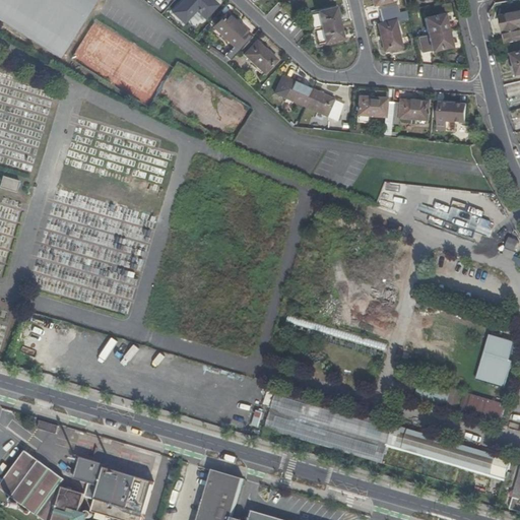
[(90,0),(0,0),(0,14),(20,27),(59,52),(86,8),(90,0)]
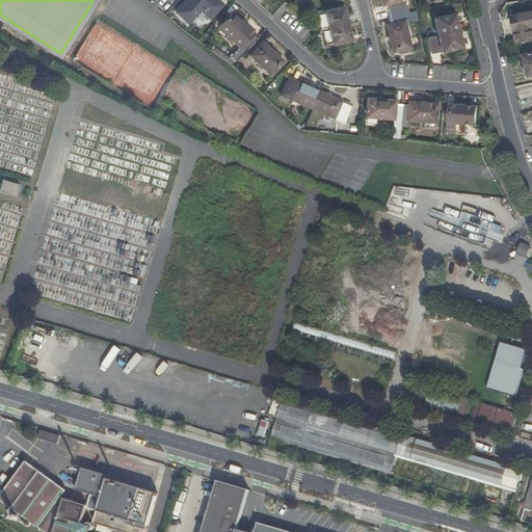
[(216,0),(189,0),(210,20),(222,5),(216,0)]
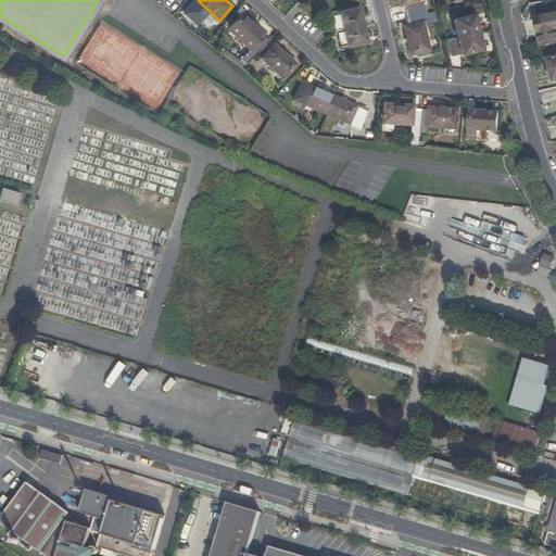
[(406,12),(408,21),(427,16),(425,8),(406,12)]
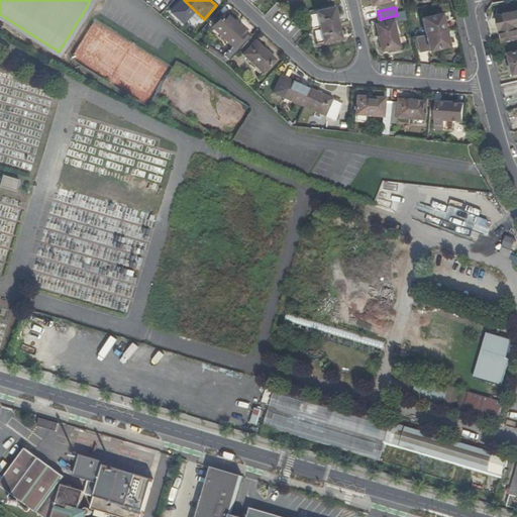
[(312,14),(315,29),(316,29),(337,24),(334,9),(312,14)]
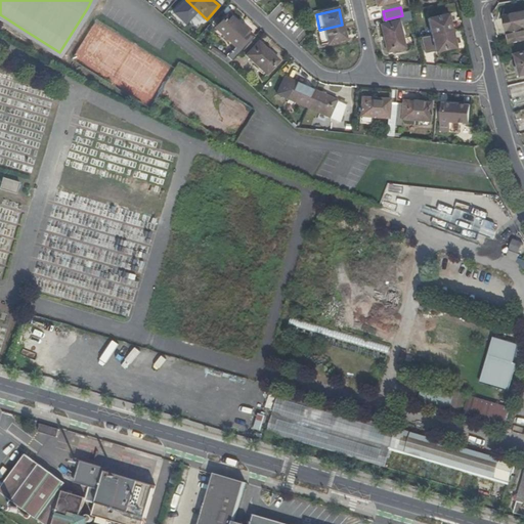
[(513,44),(523,41),(523,13),(507,17),(513,44)]
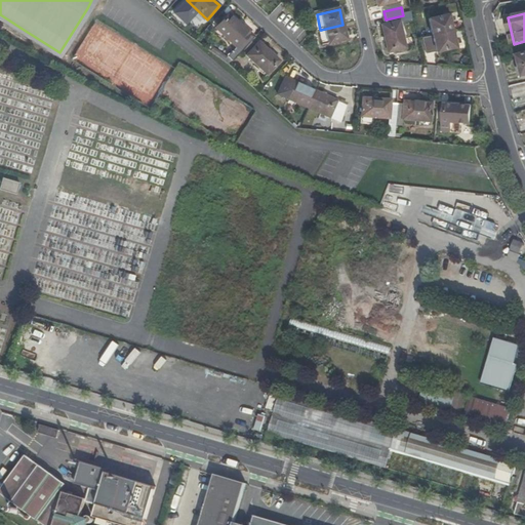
[(236,50),(240,54),(254,38),(230,14),(216,28),(238,47),(236,50)]
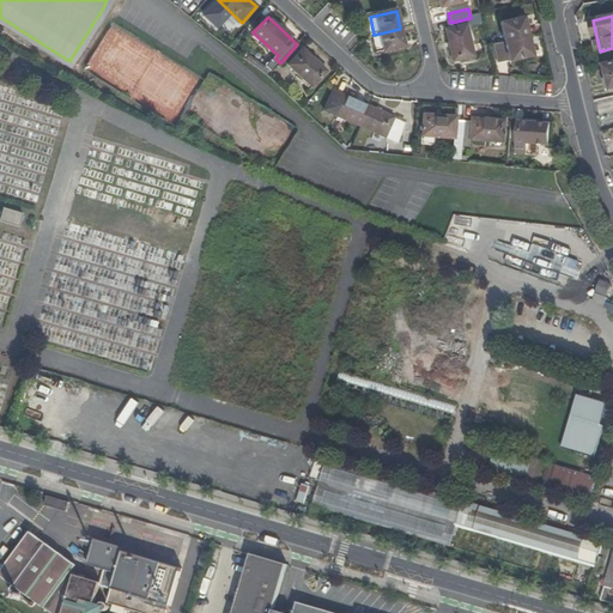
[(471,18),(450,23),(453,30),(447,31),(454,64),(474,59),(467,28),(473,26),(471,18)]
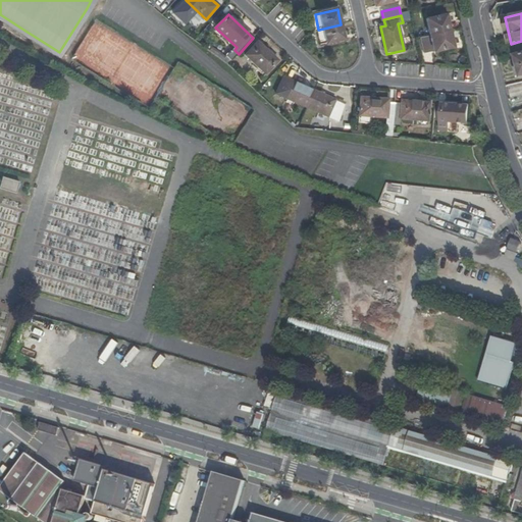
[(430,40),(450,36),(446,19),(426,23),(430,40)]
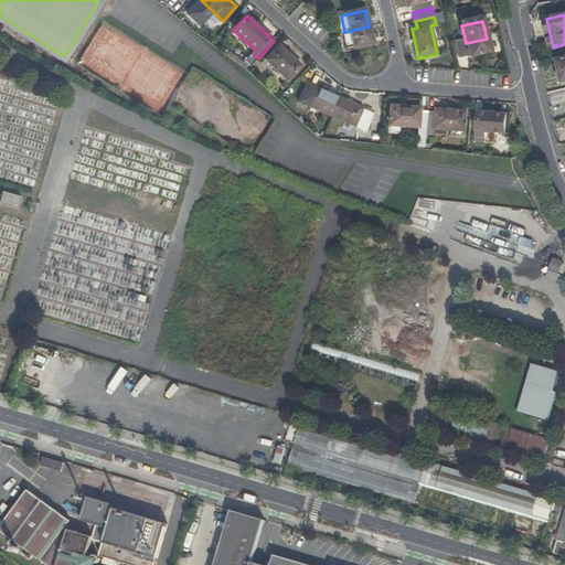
[(373,44),(369,27),(345,32),(349,50),(373,44)]
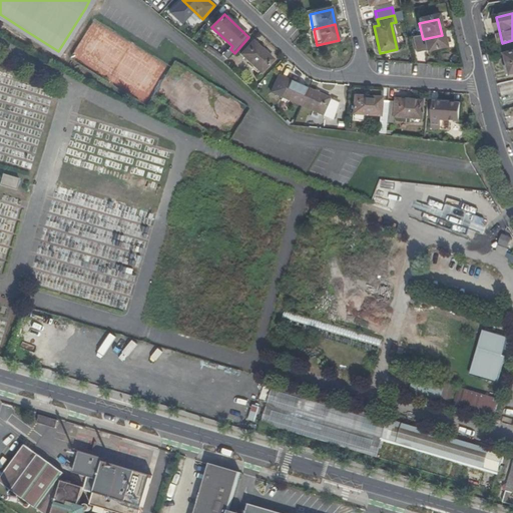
[(423,39),(415,41),(418,55),(426,53),(427,55),(446,51),(442,35),(423,39)]
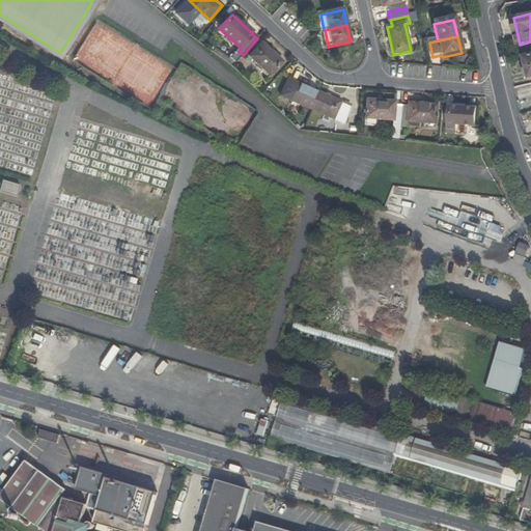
[(262,43),(250,56),(272,76),(284,62),(262,43)]
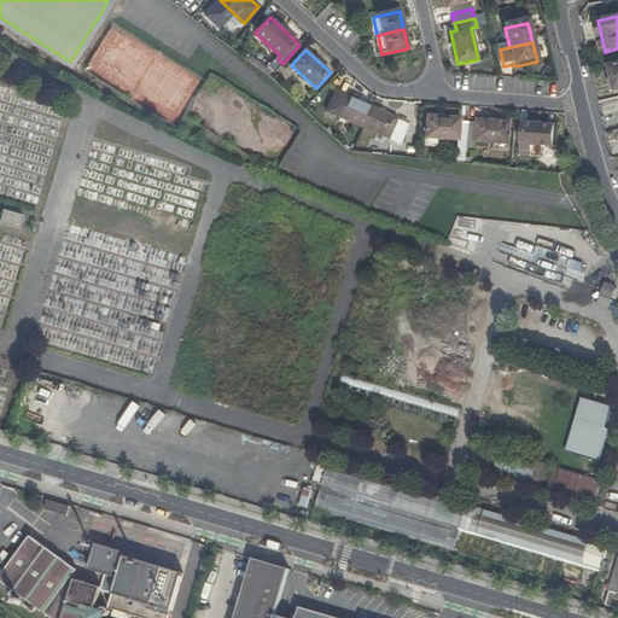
[(327,110),(365,127),(373,108),(337,91),(327,110)]
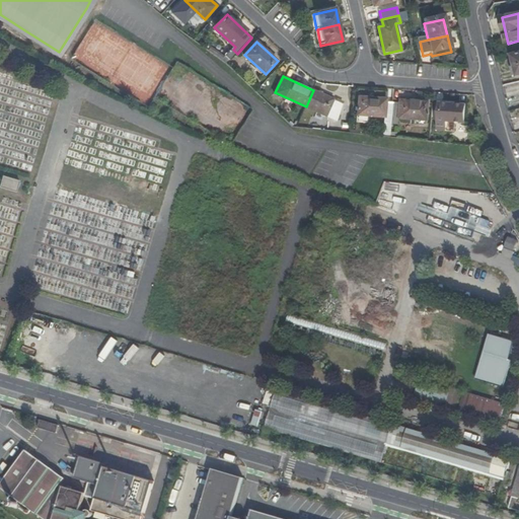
[(313,90),(306,106),(334,120),(341,103),(313,90)]
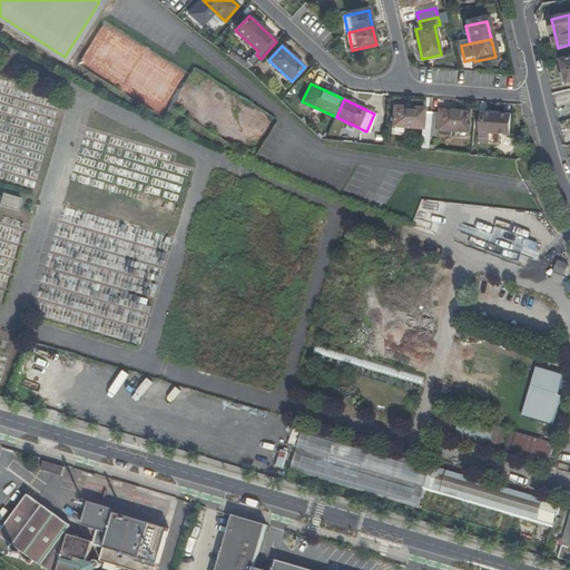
[(422,137),(429,138),(432,115),(425,115),(425,111),(394,108),(392,128),(423,131),(422,137)]
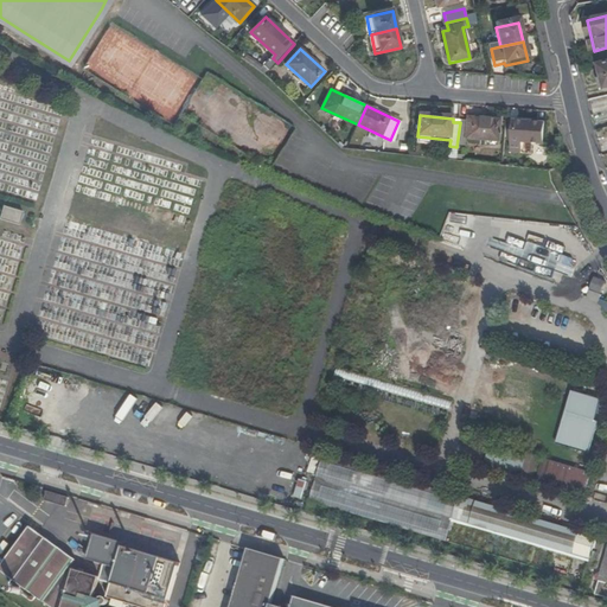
[(460,122),(457,147),(465,148),(465,141),(497,145),(499,123),(467,120),(467,123),(460,122)]
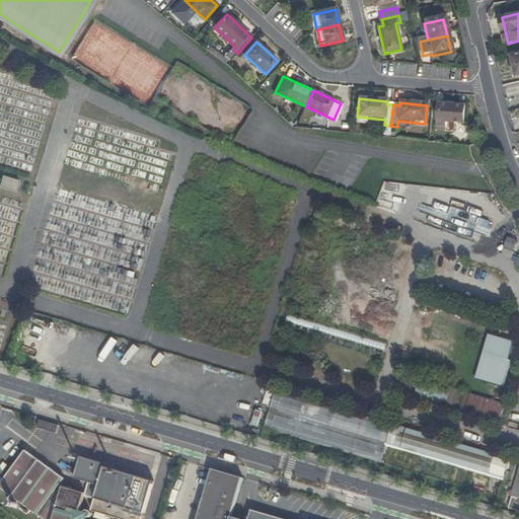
[(437,134),(446,135),(447,126),(466,128),(467,109),(440,106),(437,134)]
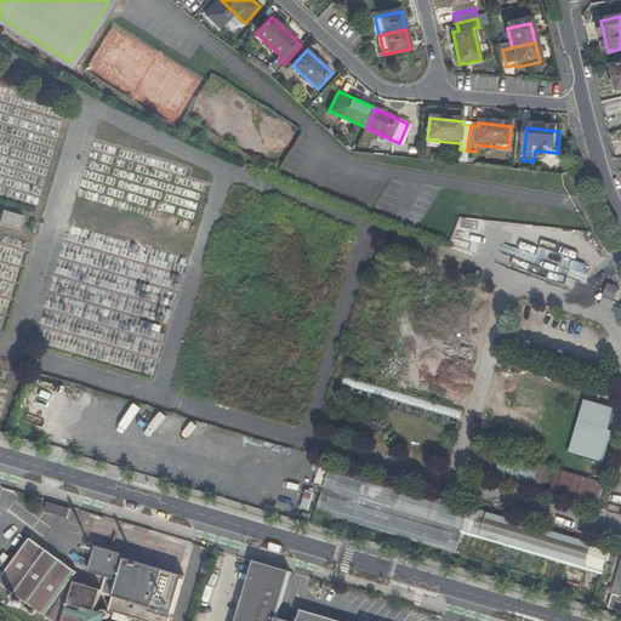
[(0,220),(20,227),(24,212),(3,206),(0,214),(0,220)]
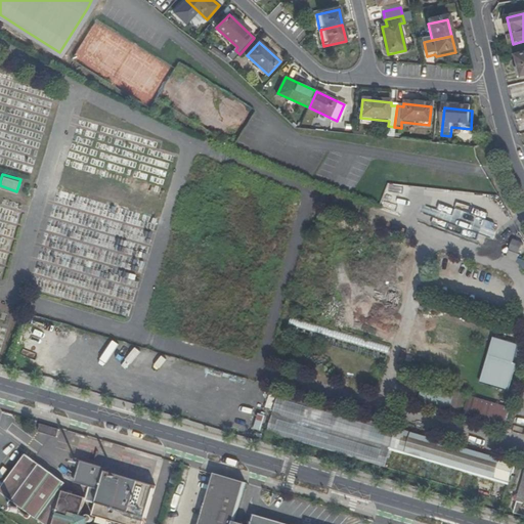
[(510,250),(511,251),(520,254),(523,243),(514,238),(510,250)]
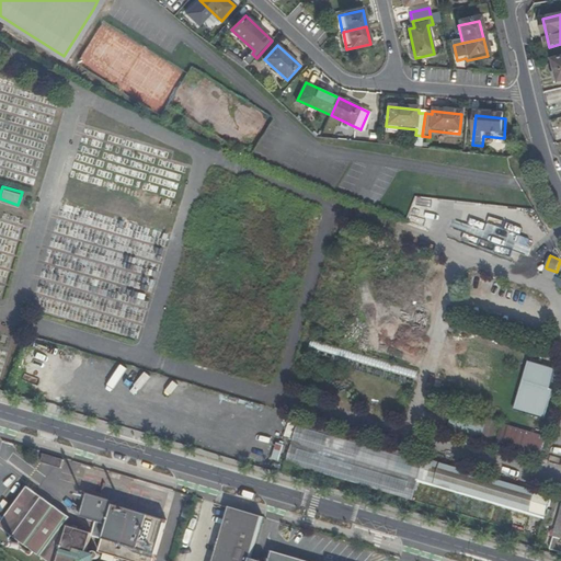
[(560,368),(528,358),(513,410),(546,419),(560,368)]
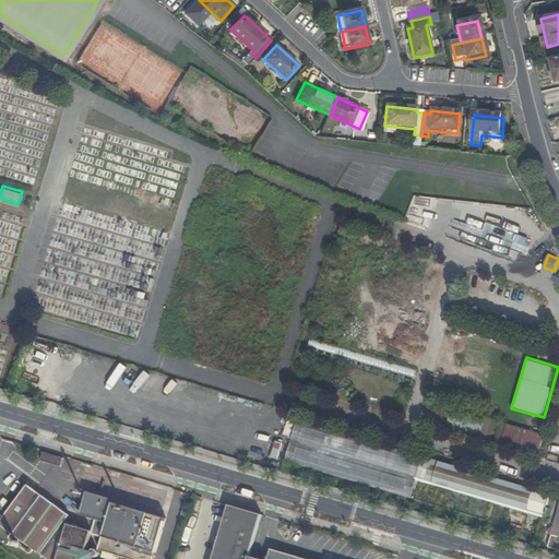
[(453,404),(452,407),(448,423),(447,426),(492,439),(498,418),(453,404)]
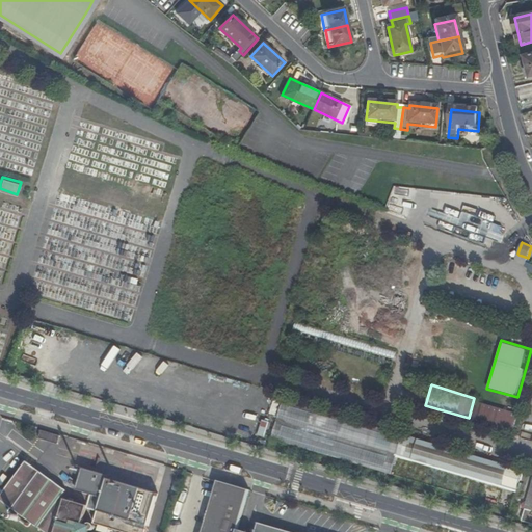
[(524,466),(282,397),(270,437),(392,472),(396,457),(516,491),(524,466)]
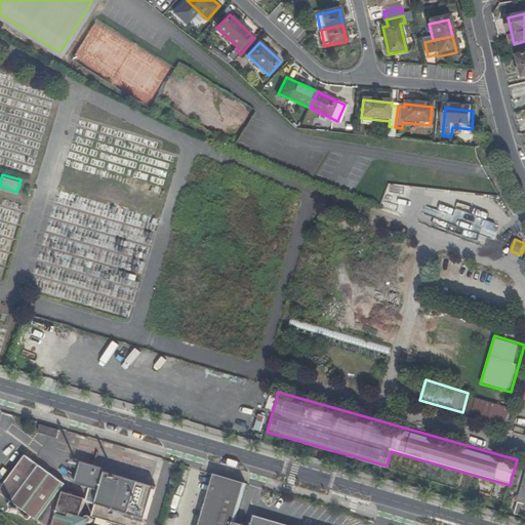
[(471,393),(466,413),(507,425),(513,405),(471,393)]
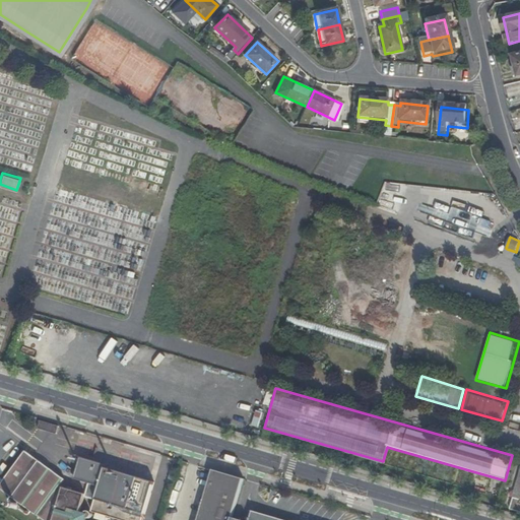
[(57,424),(50,420),(39,417),(37,426),(55,431),(57,424)]
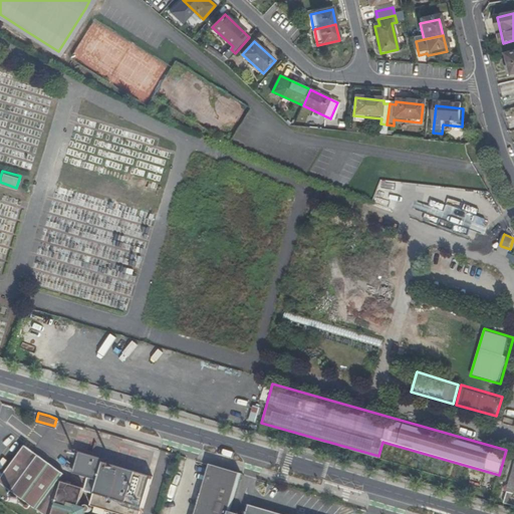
[(45,513),(53,513),(64,477),(54,474),(59,466),(25,442),(0,475),(0,481),(9,488),(45,513)]
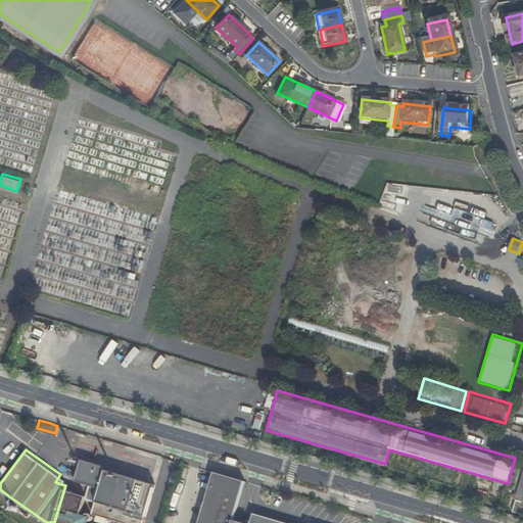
[(65,485),(54,522),(87,522),(89,520),(94,519),(97,516),(98,513),(131,522),(143,522),(159,468),(109,453),(107,461),(87,455),(79,480),(100,486),(94,505),(88,505),(82,509),(77,507),(82,489),(65,485)]
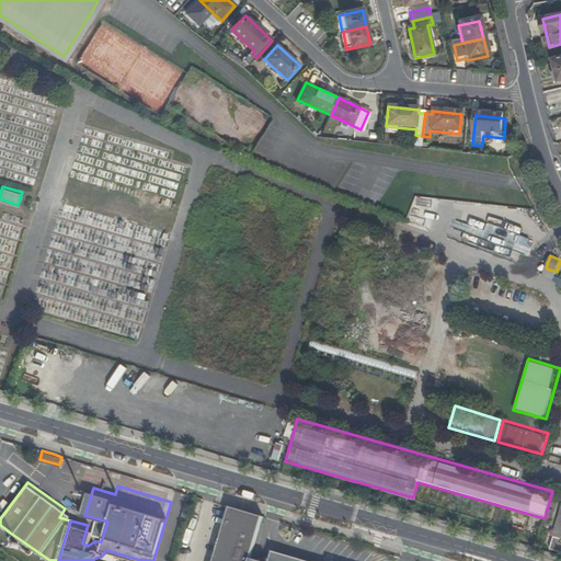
[(264,514),(230,504),(213,560),(250,560),(252,557),(264,514)]
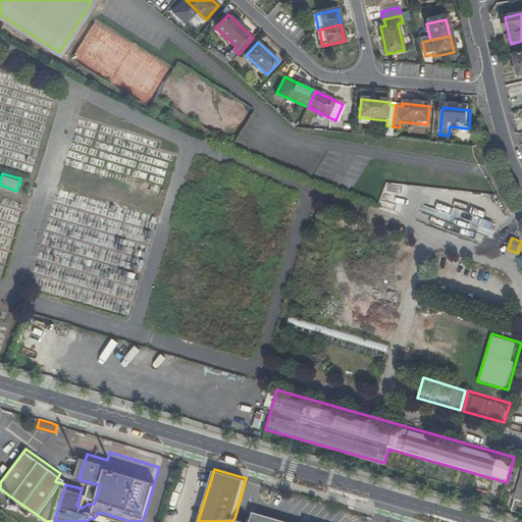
[(249,521),(235,518),(232,521),(293,521),(252,510),(249,521)]
